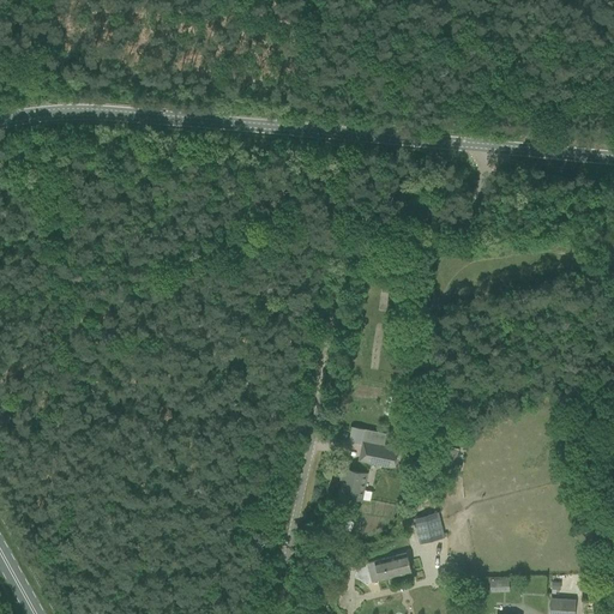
[(349,439),(348,441),(362,444),(359,461),(371,463),(395,468),(398,449),(384,446),(386,433),(351,426),(349,439)]
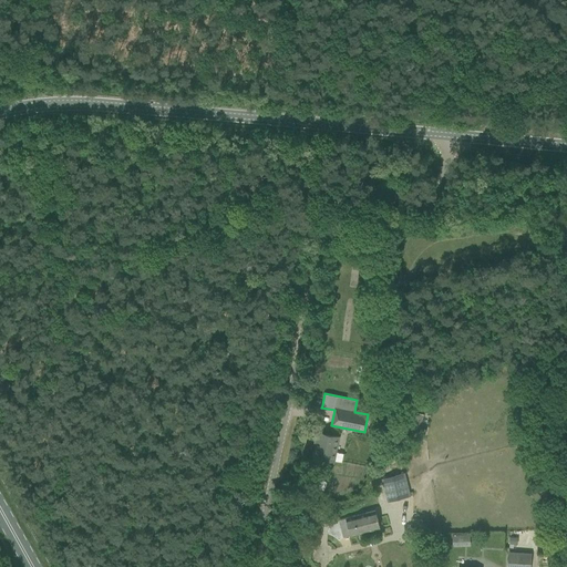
[(315,457),(333,461),(338,436),(317,432),(315,443),(318,444),(315,457)]
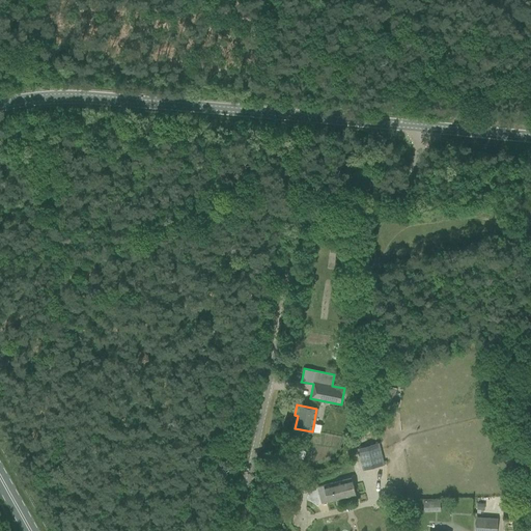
[(358,449),(363,470),(387,464),(386,460),(384,462),(379,443),(358,449)]
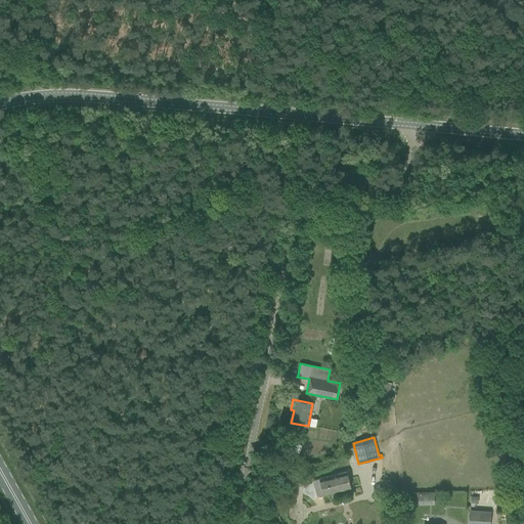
[(285,473),(285,484),(303,484),(303,473),(285,473)]
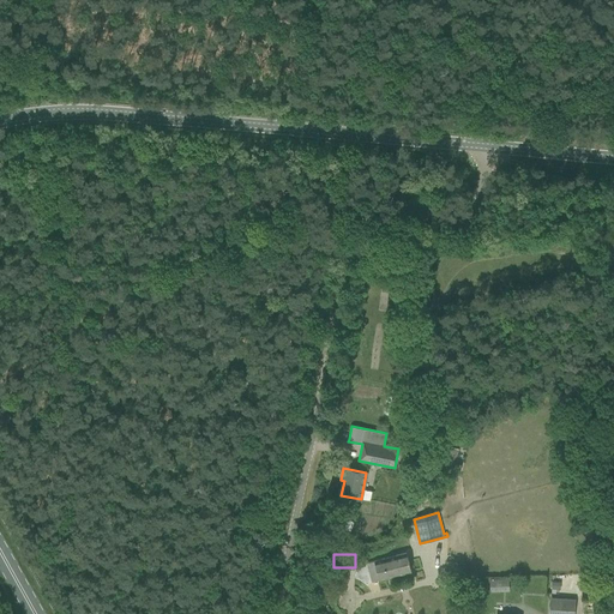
[(367,564),(372,582),(410,572),(407,554),(367,564)]
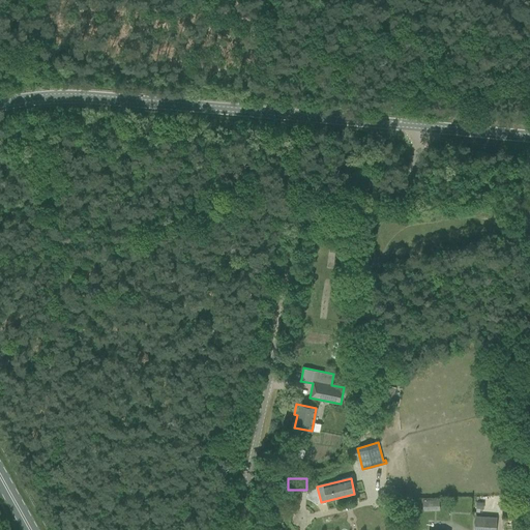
[(474,529),(496,529),(497,518),(475,517),(474,529)]
